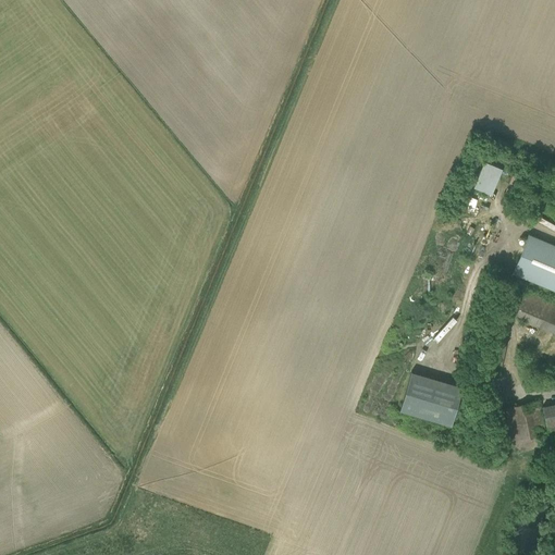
[(484,162),(473,188),(492,196),(504,170),(484,162)]
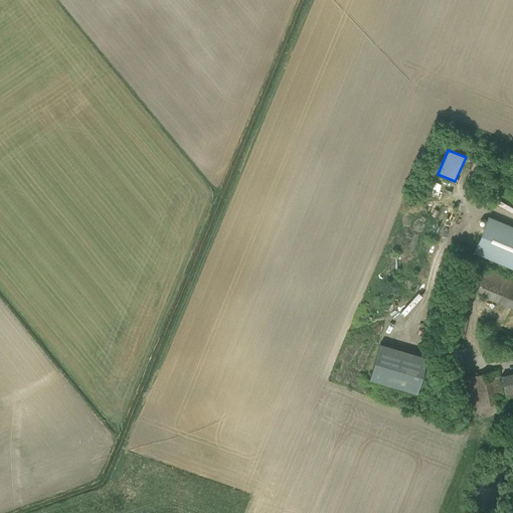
[(512,227),(490,218),(475,253),(512,269),(512,227)]
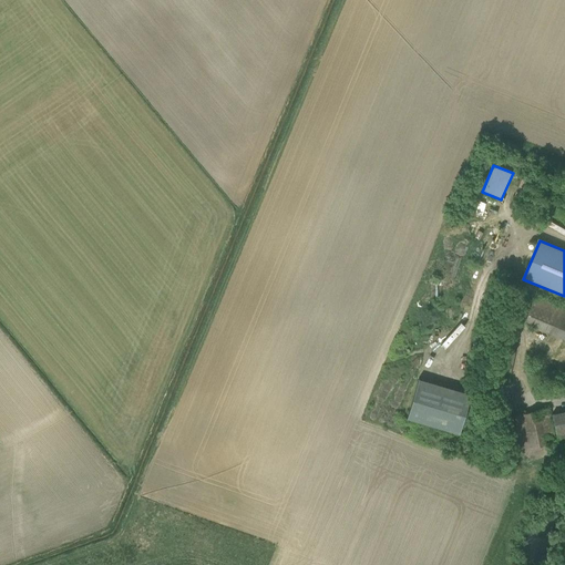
[(525,325),(564,340),(564,309),(536,298),(525,325)]
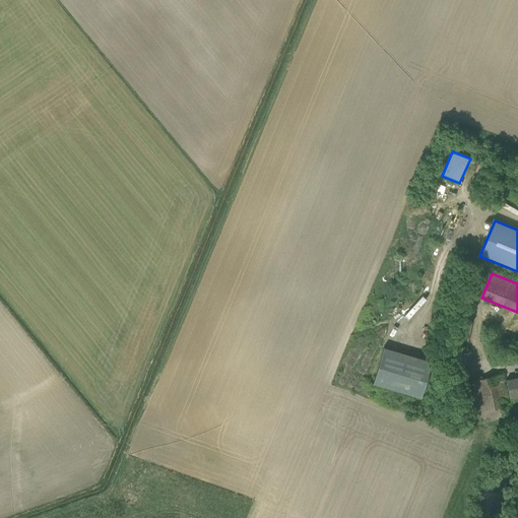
[(396,324),(407,333),(411,329),(405,324),(428,301),(423,296),(396,324)]
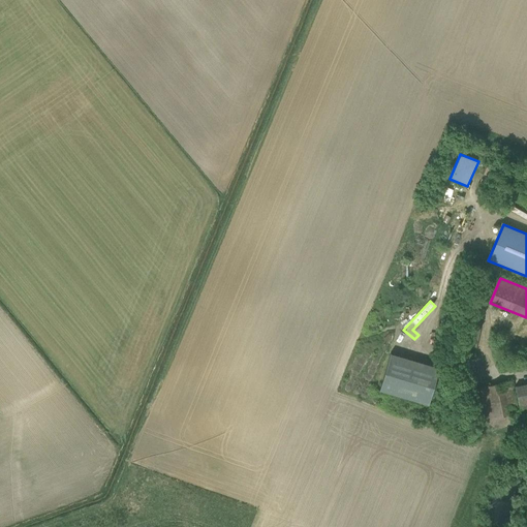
[(439,371),(392,357),(381,393),(429,407),(439,371)]
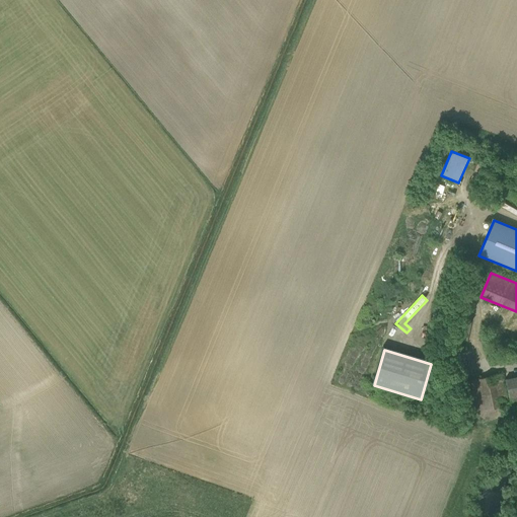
[(516,378),(507,380),(512,407),(516,405),(516,378)]
